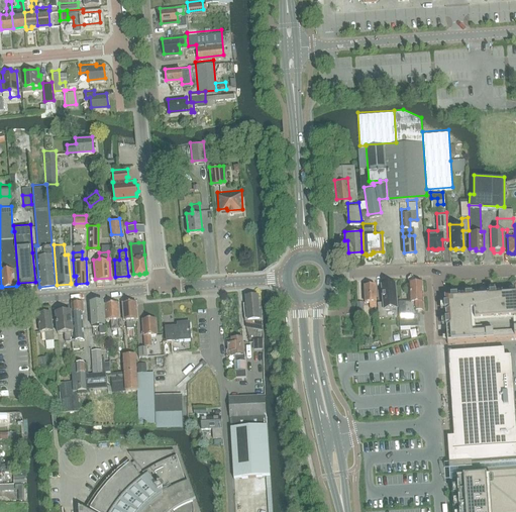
[(398,298),(399,323),(417,322),(417,307),(422,307),(421,280),(416,280),(415,279),(412,279),(410,280),(409,281),(409,298),(398,298)]
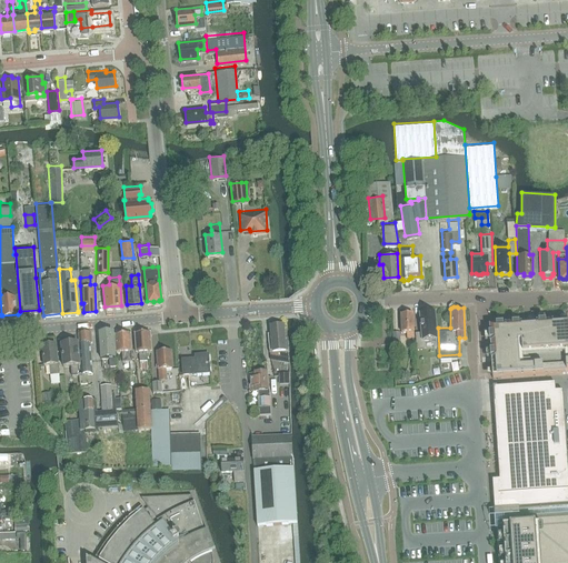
[(434,309),(419,310),(421,330),(415,330),(416,344),(422,343),(422,337),(436,335),(436,330),(434,309)]
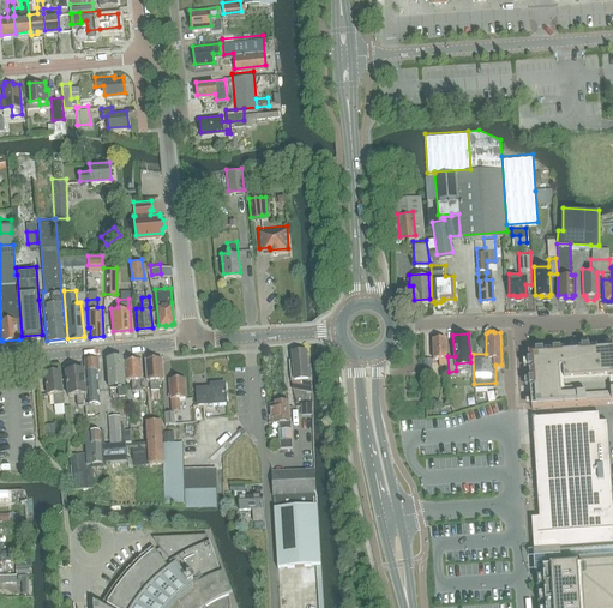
[(438,354),(438,360),(446,360),(445,335),(432,336),(433,355),(438,354)]
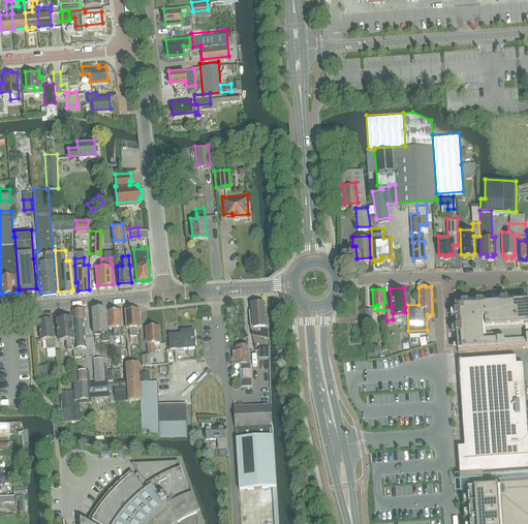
[(485,299),(454,301),(455,314),(457,348),(480,346),(527,342),(527,299),(527,296),(485,299)]
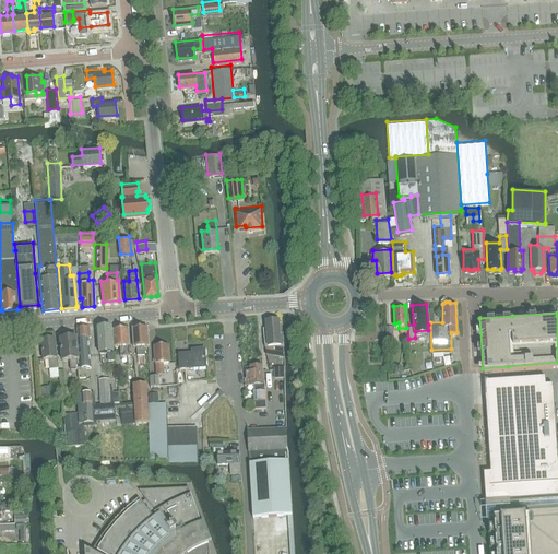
[(262,325),(264,343),(276,342),(276,348),(282,346),(282,342),(283,342),(281,328),(279,328),(277,317),(265,317),(265,325),(262,325)]
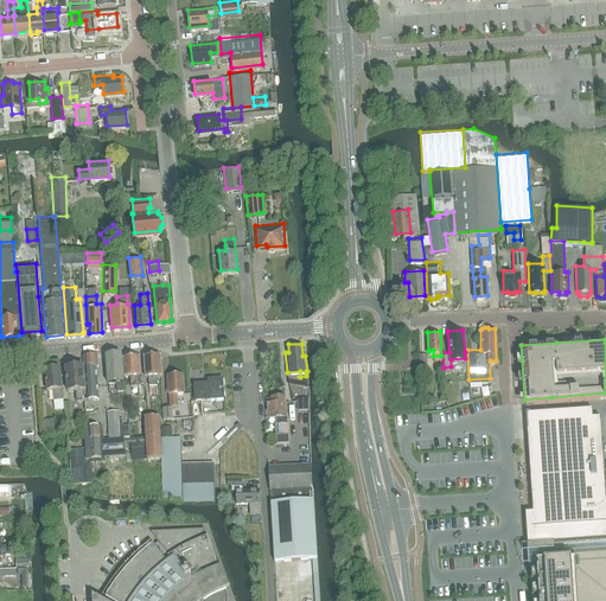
[(152,351),(144,352),(145,372),(147,372),(148,382),(155,381),(155,372),(160,371),(159,351),(157,351),(157,350),(152,351)]
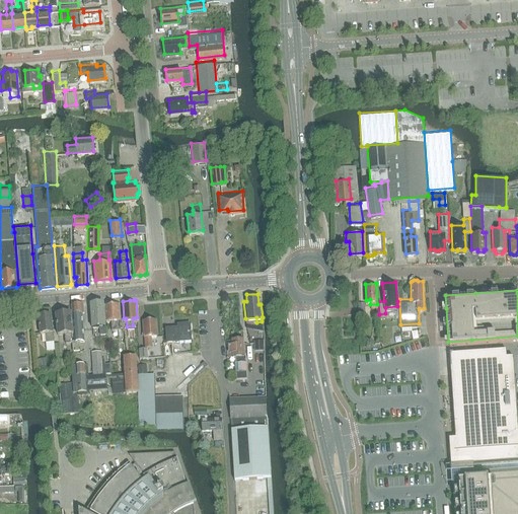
[(71,301),(74,338),(72,339),(73,347),(79,347),(78,338),(83,338),(81,309),(83,309),(82,300),(71,301)]
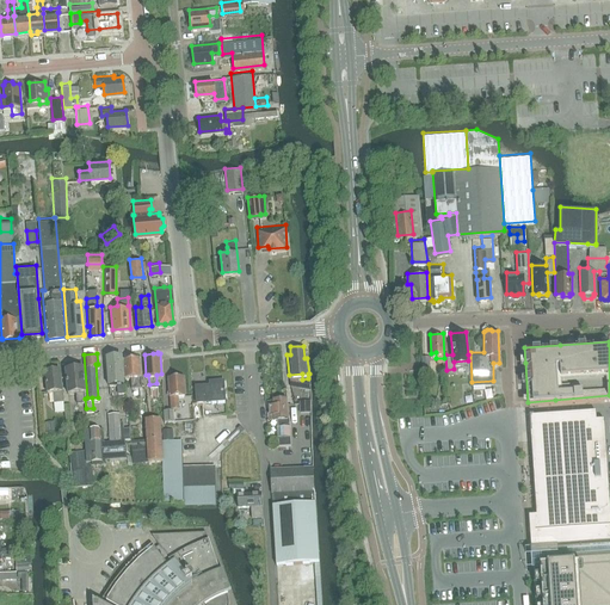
[(117,381),(117,389),(124,389),(124,381),(123,381),(121,353),(106,353),(108,382),(117,381)]
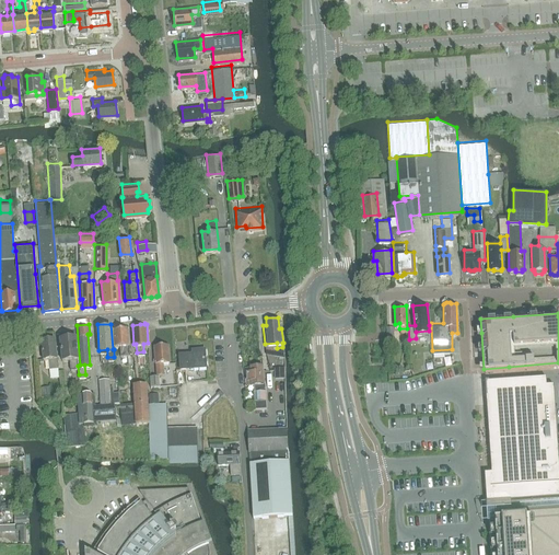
[(113,326),(114,344),(119,344),(119,353),(129,353),(127,325),(120,326),(119,325),(115,325),(115,326),(113,326)]
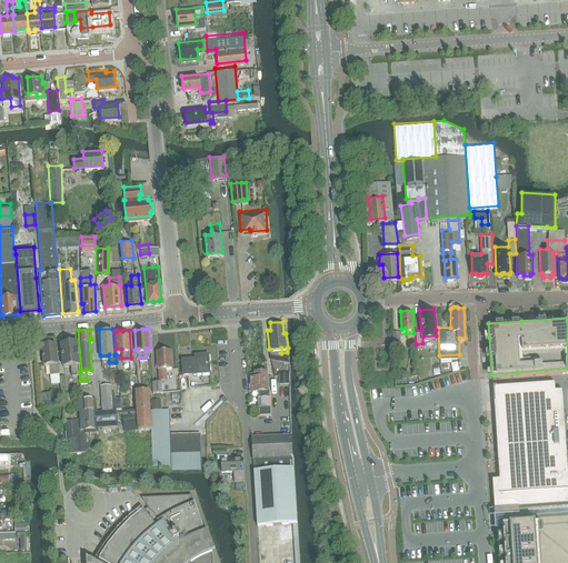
[(60,340),(62,363),(70,362),(71,372),(78,371),(77,361),(79,361),(77,339),(60,340)]
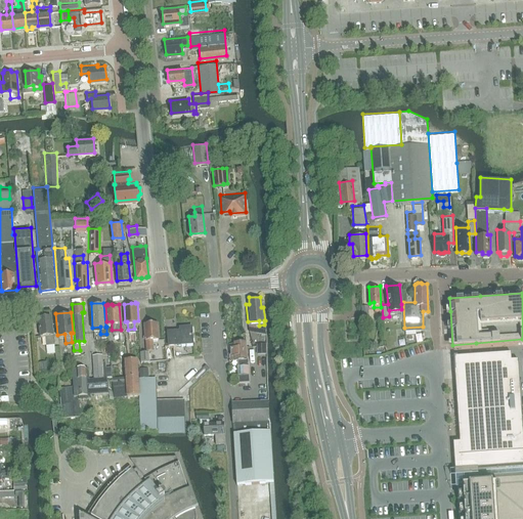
[(40,334),(45,333),(46,342),(53,341),(51,314),(38,315),(40,334)]
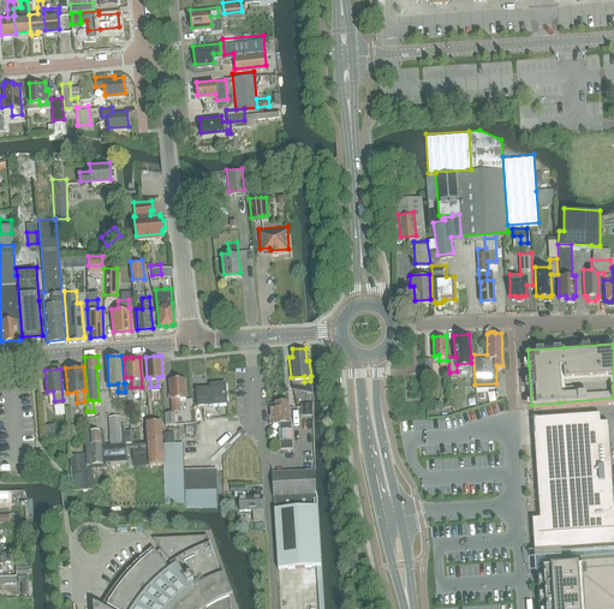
[(171,407),(174,407),(179,407),(178,395),(185,394),(184,375),(168,376),(170,395),(171,407)]
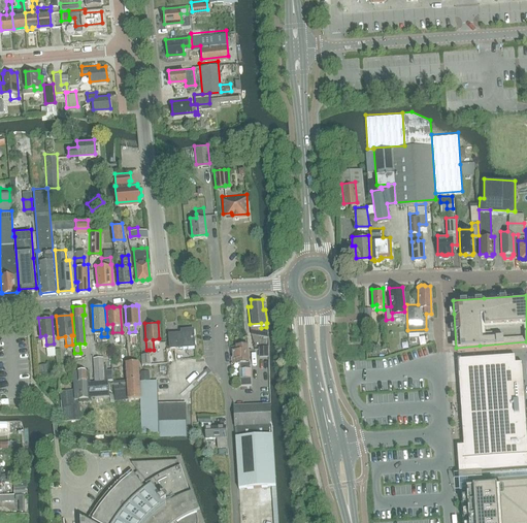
[(174,330),(168,330),(169,345),(194,342),(193,325),(180,326),(180,329),(180,332),(174,333),(174,330)]
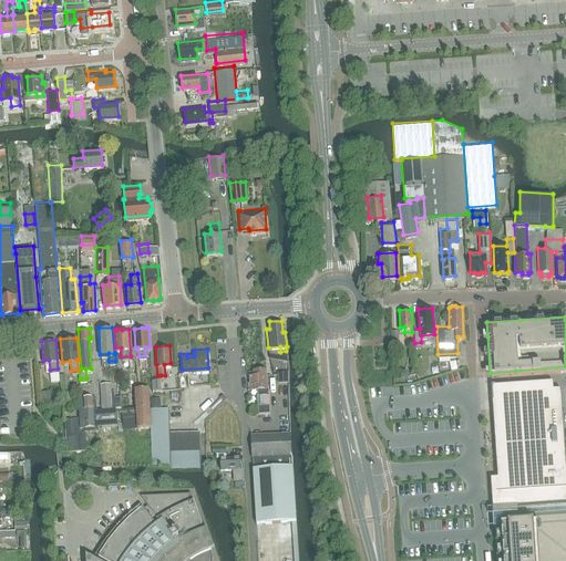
[(254,369),(248,369),(249,385),(255,385),(256,385),(257,393),(259,393),(260,402),(257,402),(257,409),(269,409),(268,384),(266,384),(265,367),(254,367),(254,369)]
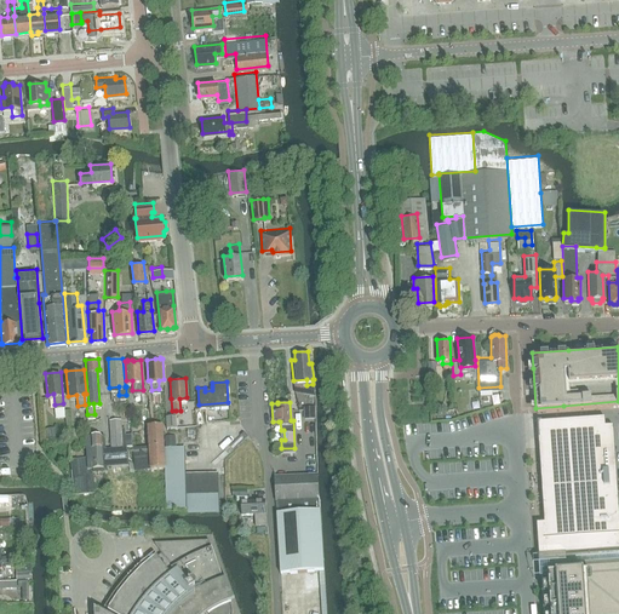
[(176,411),(172,411),(165,412),(166,424),(177,423),(176,411)]
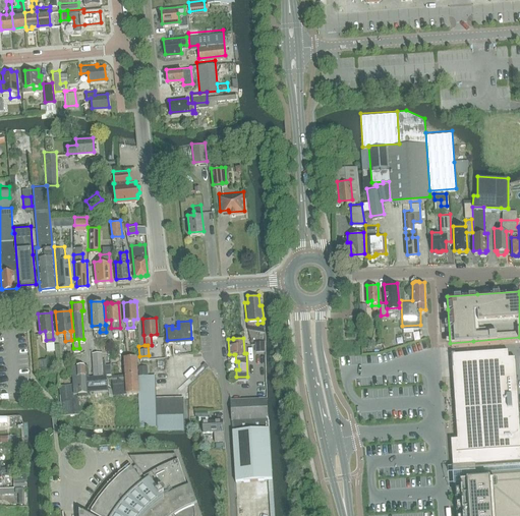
[(502,360),(452,363),(452,364),(452,371),(452,375),(457,437),(458,463),(502,460),(519,458),(519,437),(519,427),(514,354),(508,355),(507,347),(501,348),(502,360)]
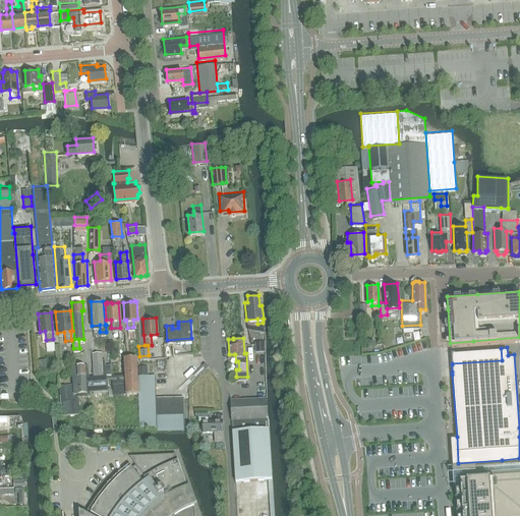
[(101,349),(91,349),(93,374),(103,373),(101,349)]
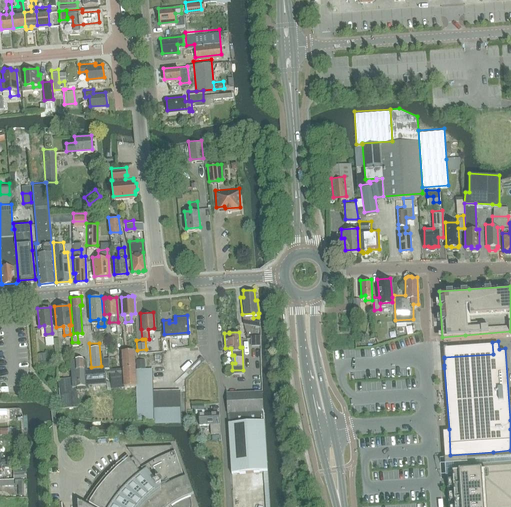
[(134,347),(121,348),(123,383),(135,383),(135,366),(134,347)]
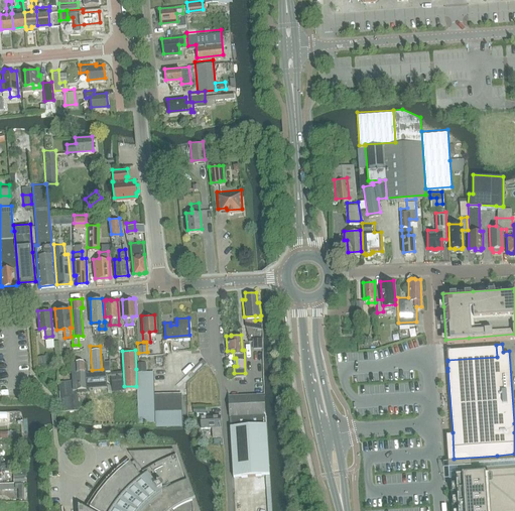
[(86,359),(71,360),(72,377),(73,387),(77,386),(77,389),(89,389),(88,386),(106,384),(105,369),(87,371),(86,359)]
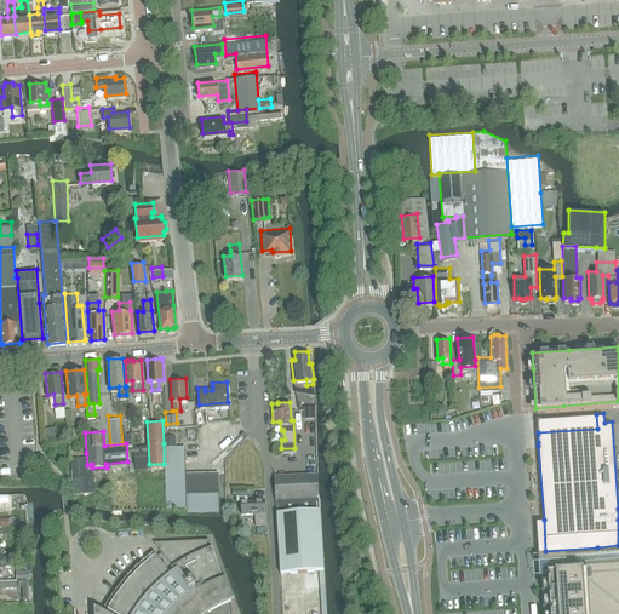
[(184,443),(164,443),(164,464),(165,504),(185,504),(218,503),(217,469),(184,470),(184,443)]
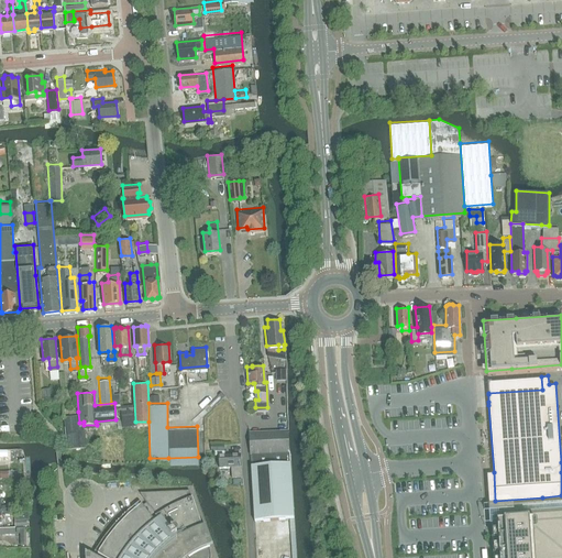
[(78,412),(63,413),(66,445),(85,444),(84,430),(84,425),(84,422),(79,423),(78,412)]
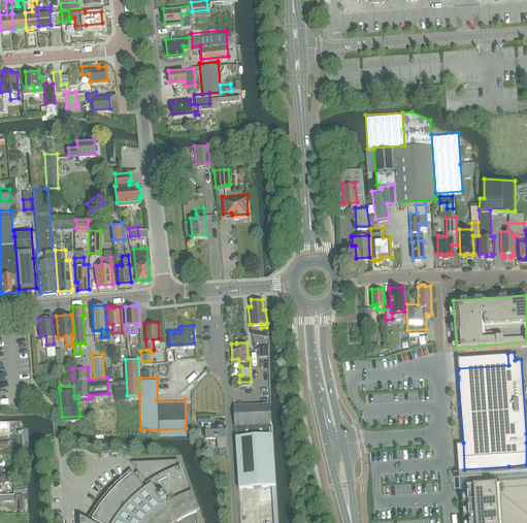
[(234,422),(270,421),(269,400),(233,402),(234,422)]
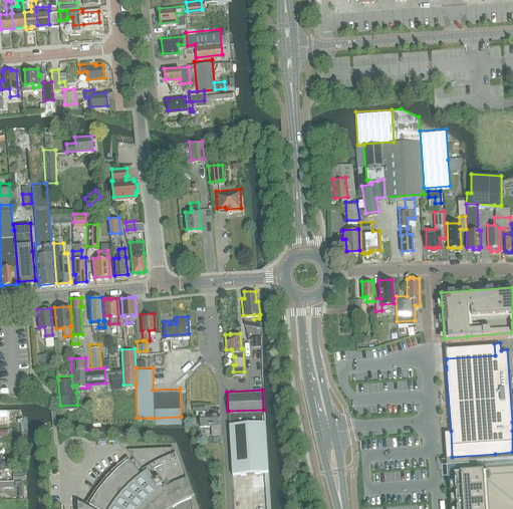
[(268,470),(264,410),(263,410),(228,411),(232,472),(268,470)]
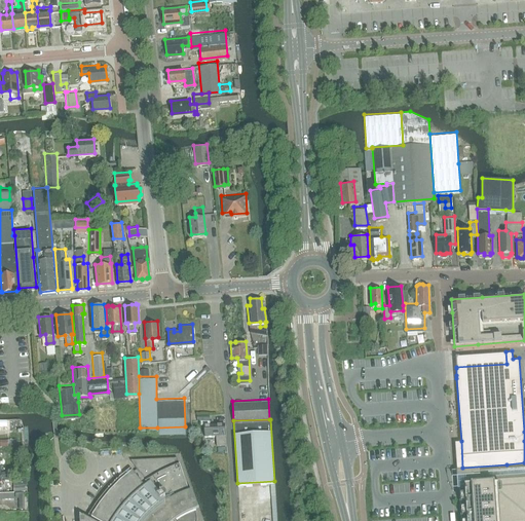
[(210,421),(203,421),(203,434),(215,433),(216,443),(225,442),(224,420),(210,421)]
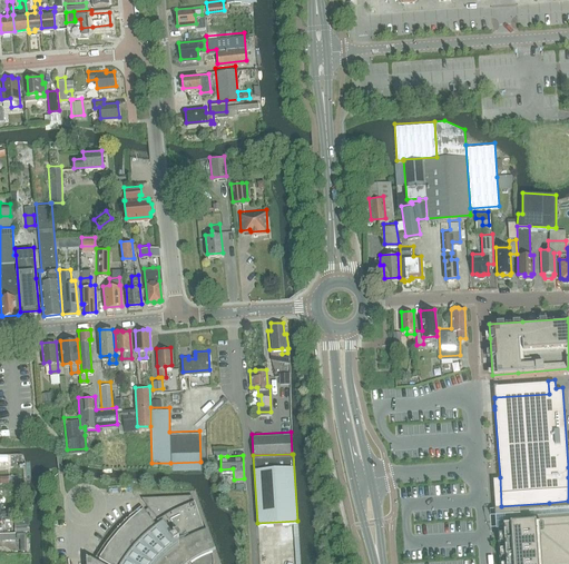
[(494,506),(493,506),(494,513),(494,526),(497,526),(499,563),(568,563),(568,466),(568,467),(568,477),(568,501),(549,503),(501,506),(494,506)]
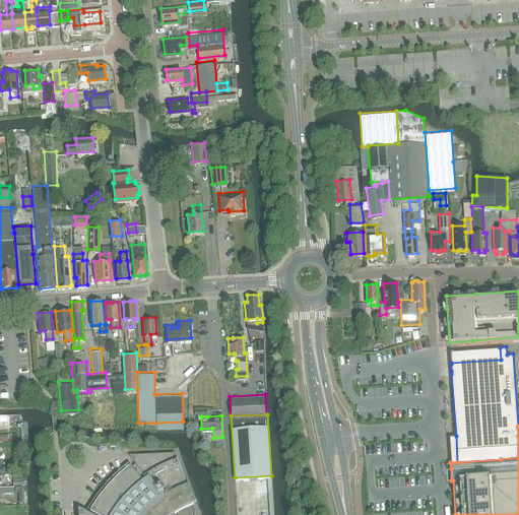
[(78,509),(78,514),(169,514),(172,513),(174,511),(174,512),(175,513),(177,514),(193,514),(194,514),(194,512),(194,511),(194,510),(194,508),(193,505),(193,503),(192,501),(192,500),(175,450),(129,452),(135,462),(132,464),(130,462),(118,472),(108,483),(99,495),(89,508),(91,509),(89,513),(81,508),(81,510),(79,510),(79,509),(78,509)]
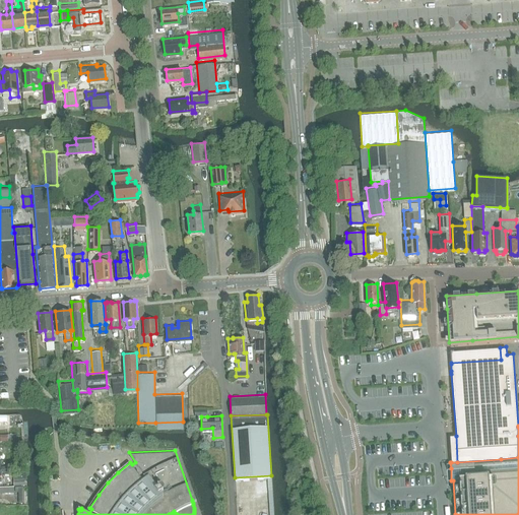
[(18,489),(18,500),(23,500),(22,484),(14,484),(14,489),(18,489)]
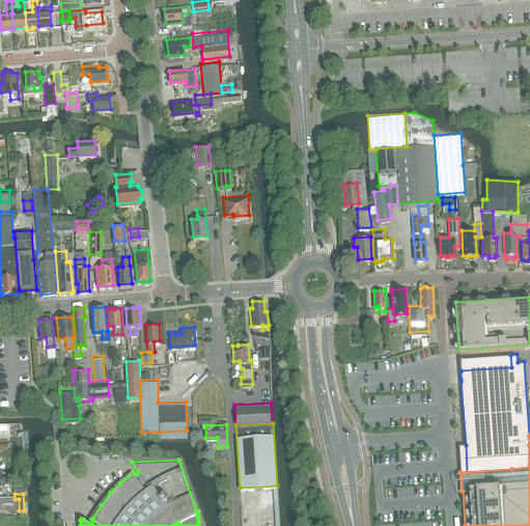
[(268,499),(268,517),(276,517),(275,499),(268,499)]
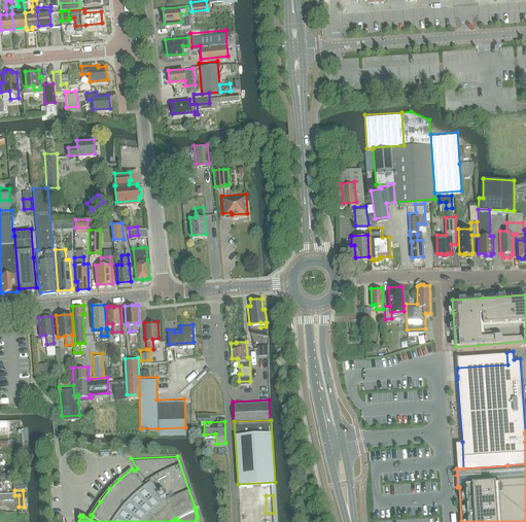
[(441,503),(419,505),(419,513),(441,512),(441,503)]
